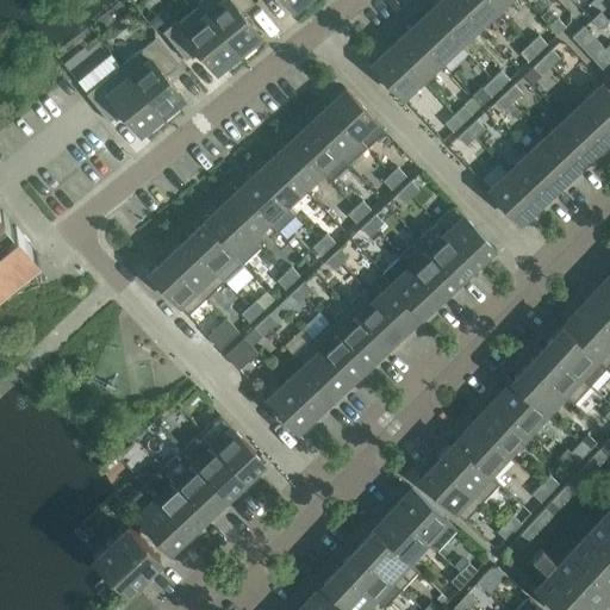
[(255,47),(251,42),(260,36),(242,13),(255,4),(251,0),(200,0),(197,4),(198,6),(199,6),(242,57),(255,47)]
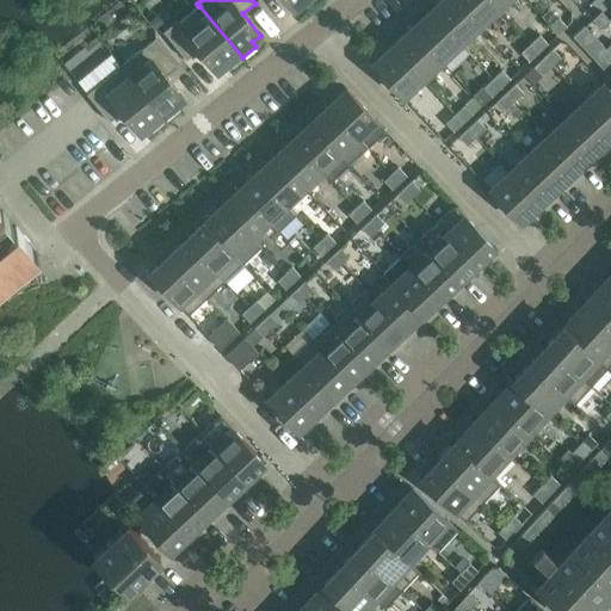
[(479,26),(454,0),(442,0),(430,12),(460,43),(479,26)]
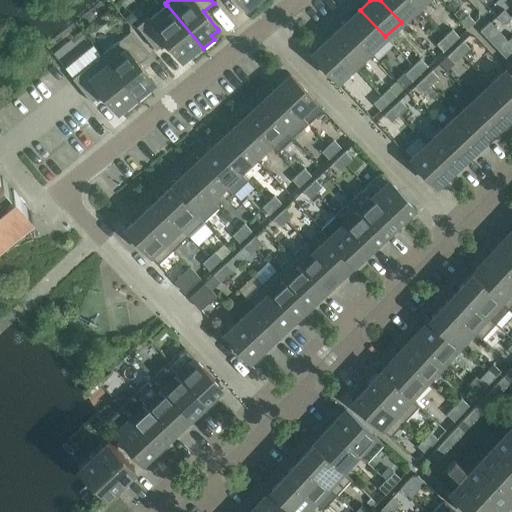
[(380,0),(401,22),(416,7),(410,0),(380,0)]
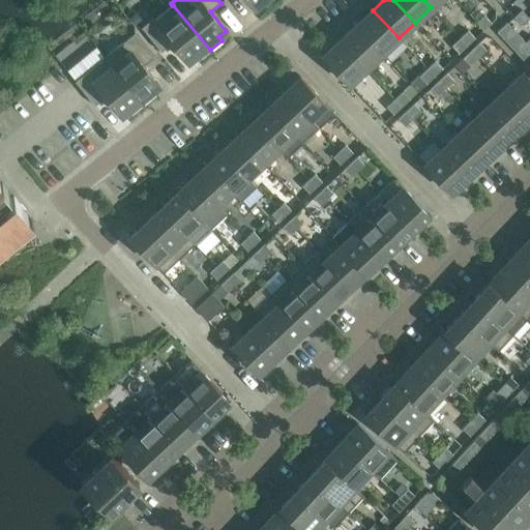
[(141,27),(162,52),(172,42),(187,62),(195,56),(198,60),(210,50),(173,5),(172,5),(155,20),(153,18),(141,27)]
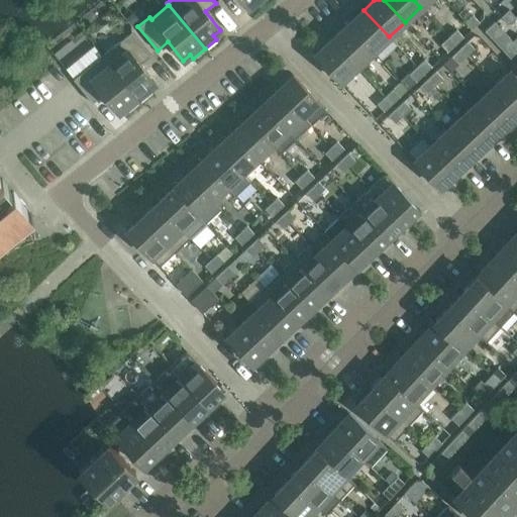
[(118,8),(109,15),(117,24),(125,18),(118,8)]
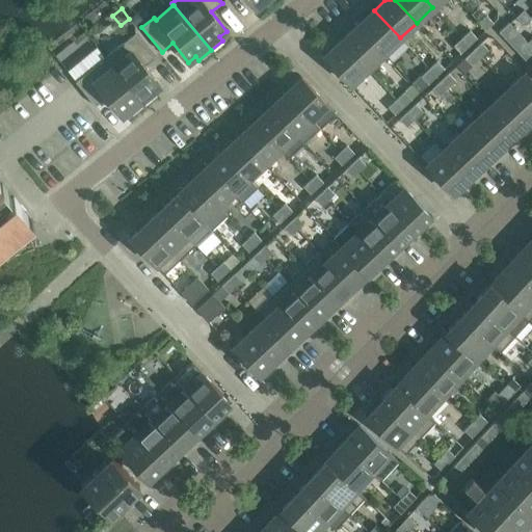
[(515,17),(524,25),(531,18),(524,9),(515,17)]
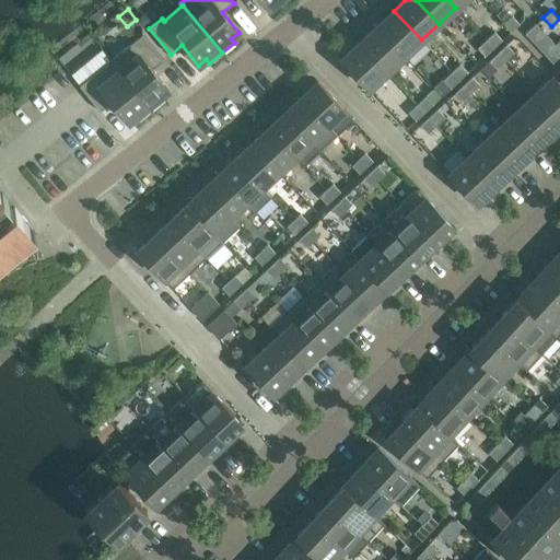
[(421,39),(394,11),(376,26),(404,56),(421,39)]
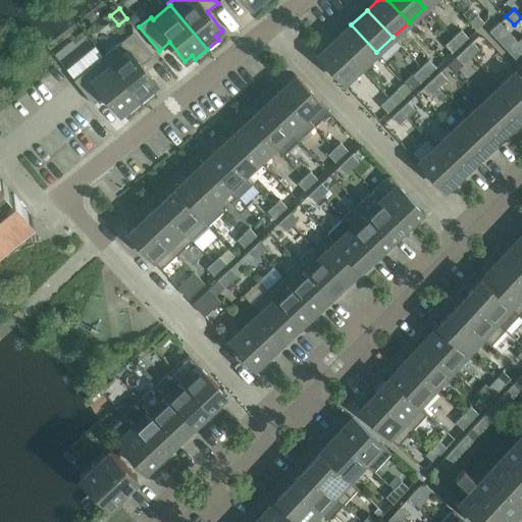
[(136,11),(126,18),(134,27),(143,19),(136,11)]
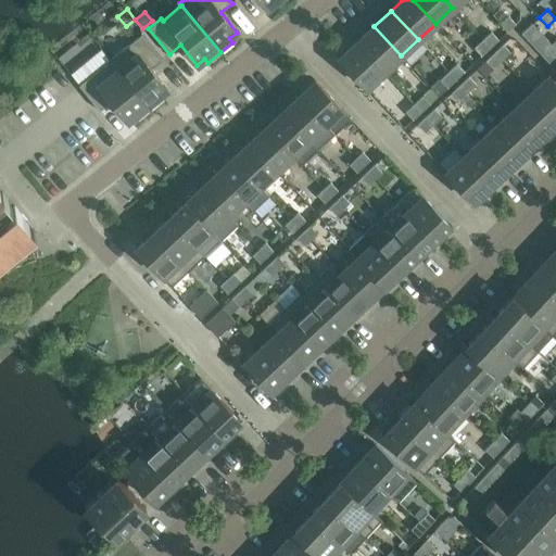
[(500,24),(507,32),(516,24),(508,15),(500,24)]
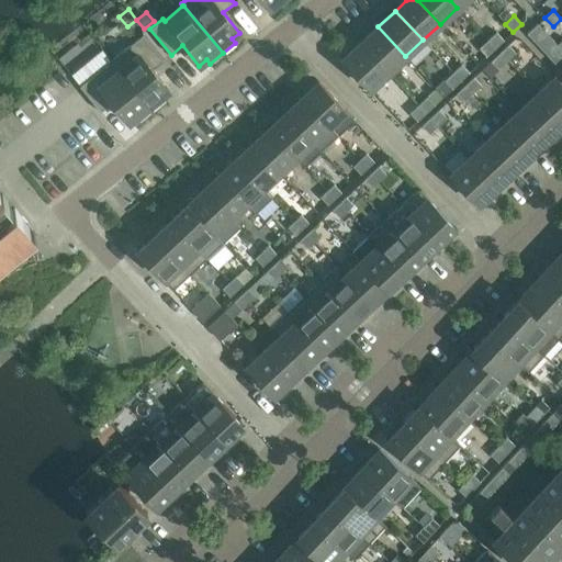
[(538,23),(527,33),(557,66),(561,59),(561,49),(558,45),(538,23)]
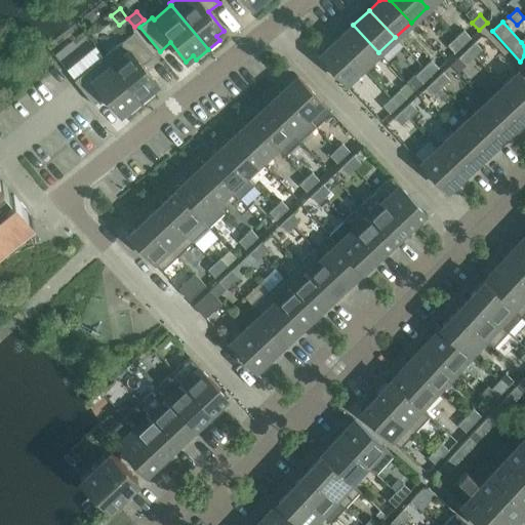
[(378,52),(353,25),(337,40),(362,68),(378,52)]
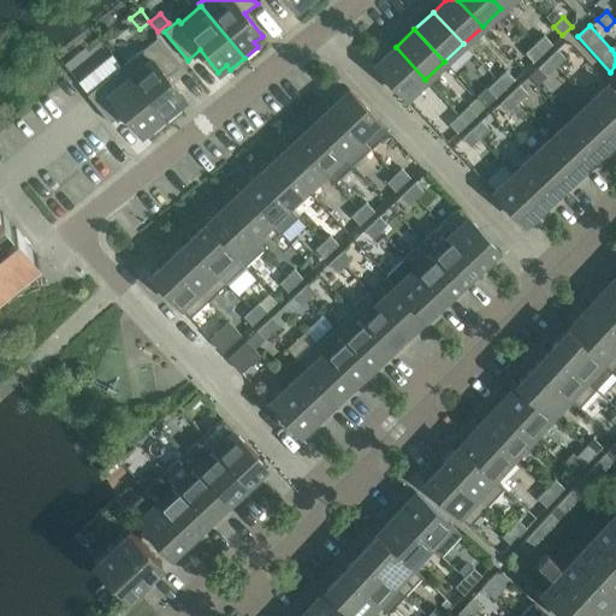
[(552,43),(544,35),(534,43),(543,53),(552,43)]
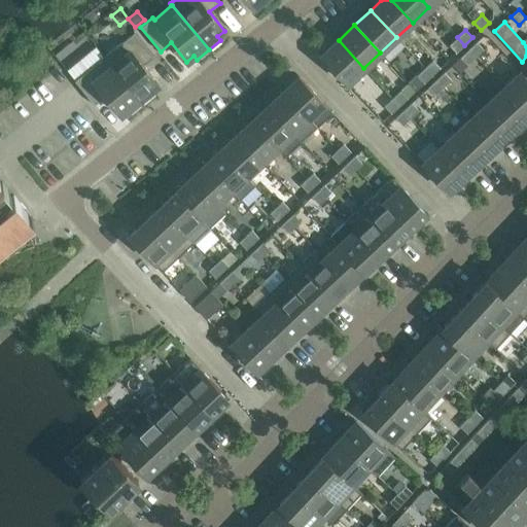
[(154,94),(151,90),(159,84),(143,65),(153,57),(134,32),(104,57),(143,103),(154,94)]
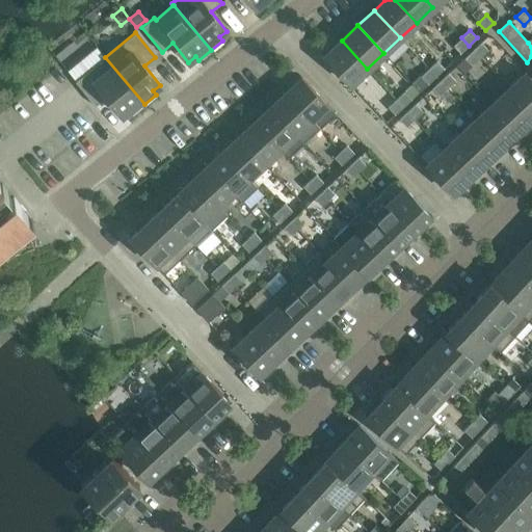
[(453,46),(460,53),(469,46),(461,37),(453,46)]
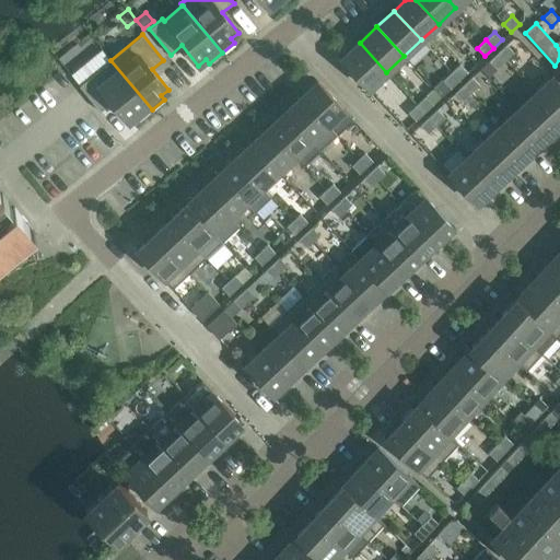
[(363,83),(369,89),(386,72),(360,43),(341,59),(363,83)]
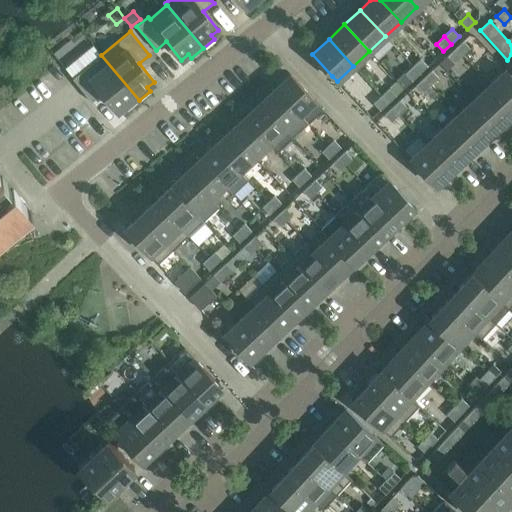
[(470,48),(463,41),(455,48),(462,56),(470,48)]
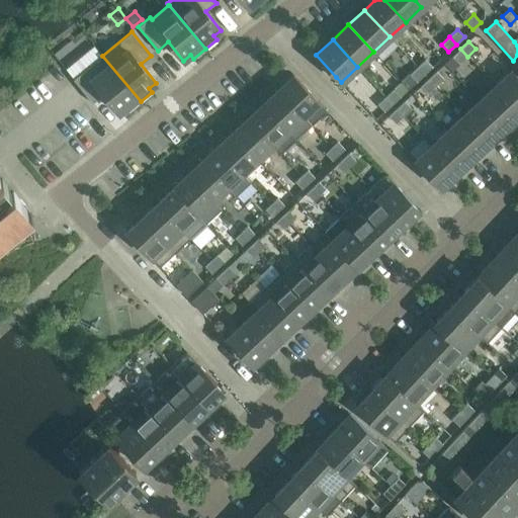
[(452,57),(459,64),(467,57),(460,49),(452,57)]
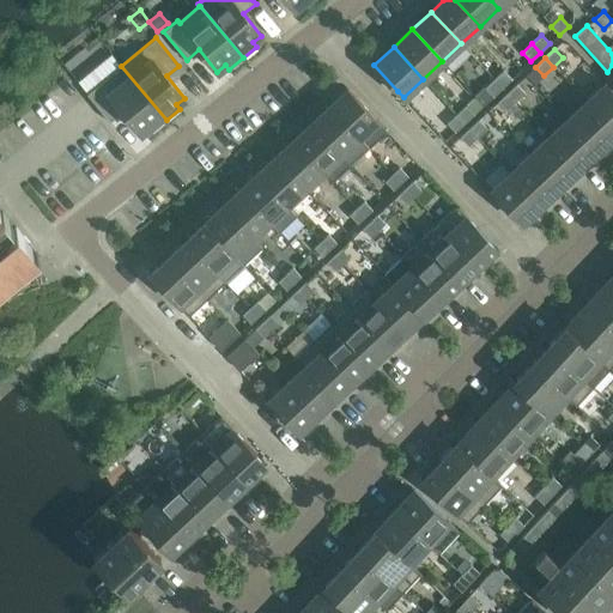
[(122,111),(140,134),(149,127),(152,132),(167,120),(121,66),(86,93),(109,122),(122,111)]
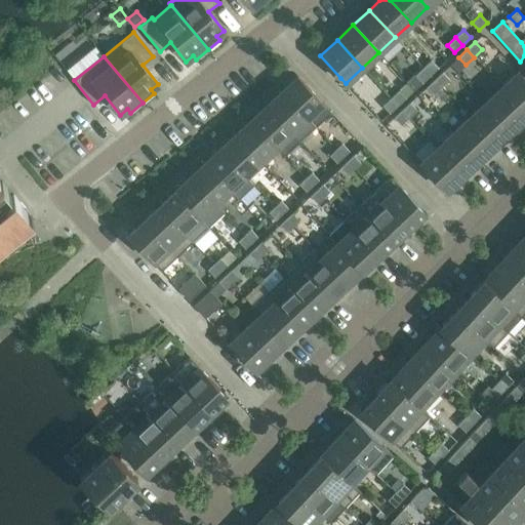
[(439,68),(432,59),(423,68),(431,75),(439,68)]
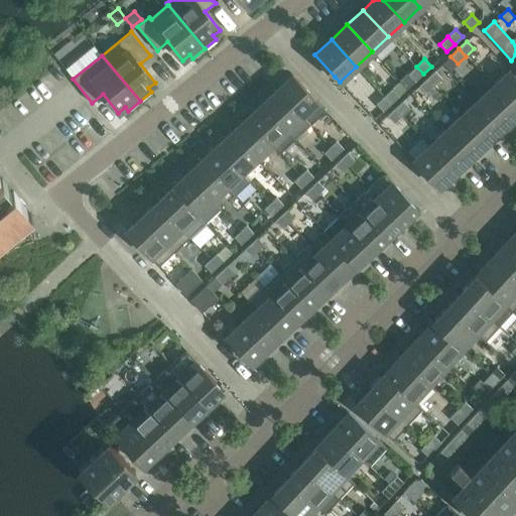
[(408,74),(415,82),(423,74),(416,67),(408,74)]
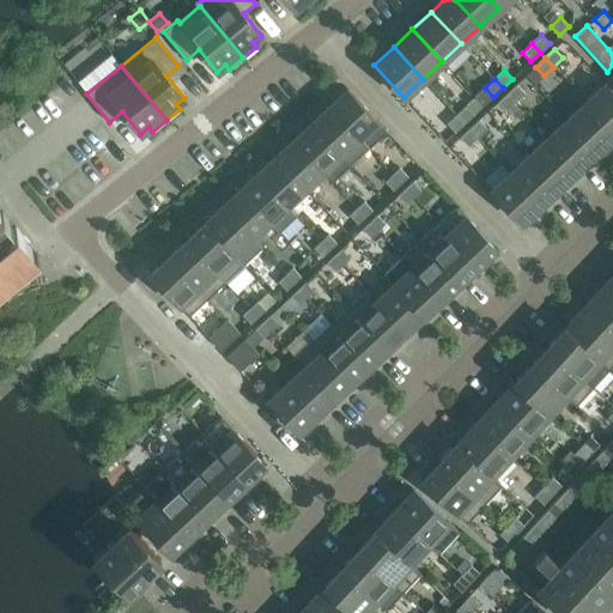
[(525,93),(516,84),(508,93),(516,102),(525,93)]
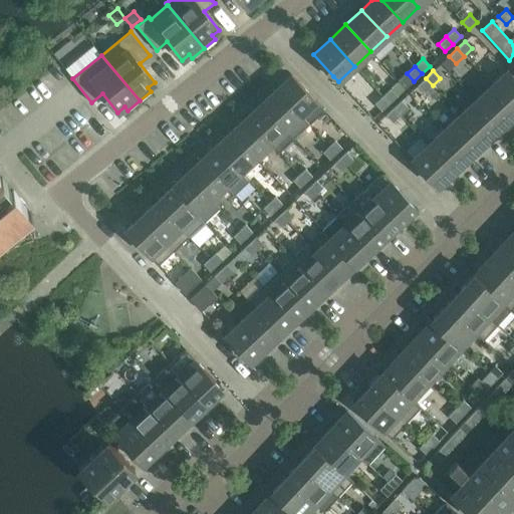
[(513,76),(508,70),(492,85),(513,108),(513,76)]
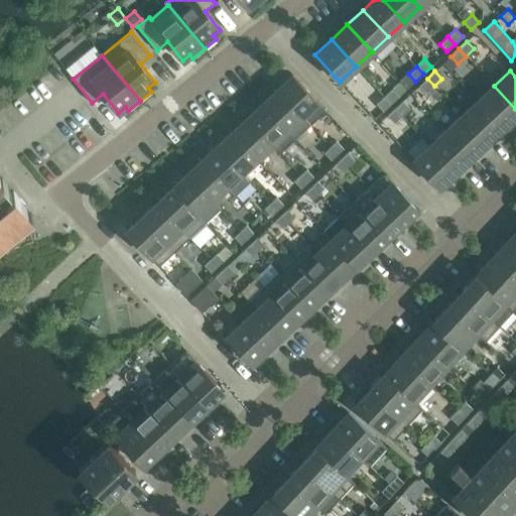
[(326,110),(310,94),(293,76),(277,90),(309,125),(326,110)]
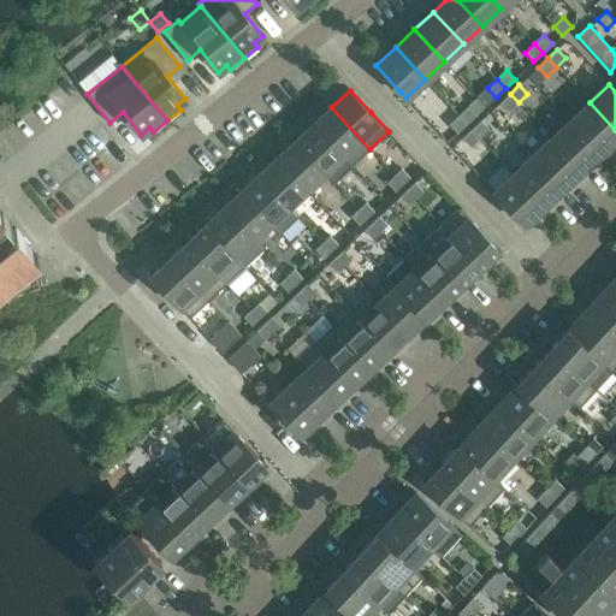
[(501,102),(509,111),(519,102),(510,94),(501,102)]
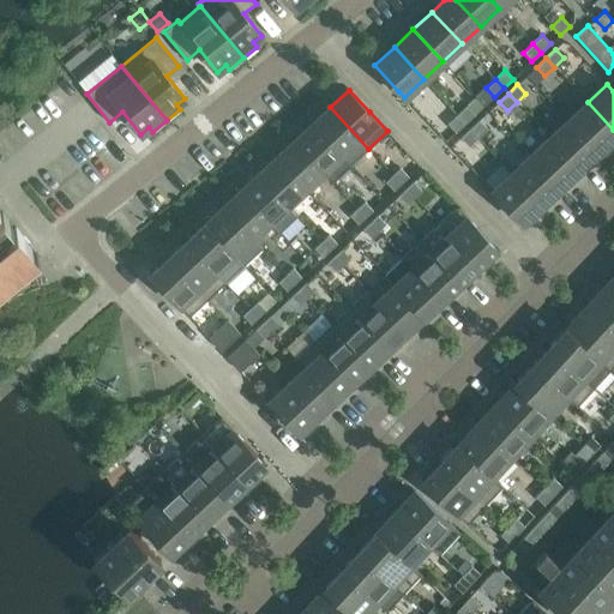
[(569,120),(599,151),(613,137),(613,130),(588,102),(569,120)]
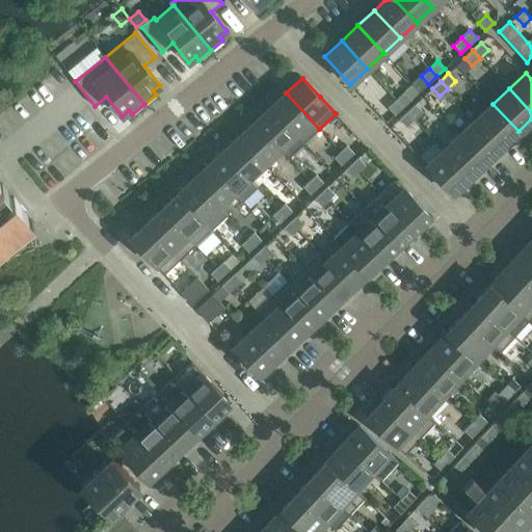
[(411,99),(404,91),(396,99),(403,107),(411,99)]
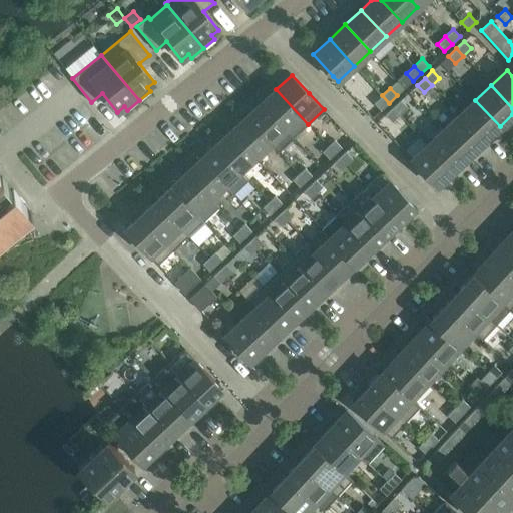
[(261,103),(293,138),(308,124),(276,89),(261,103)]
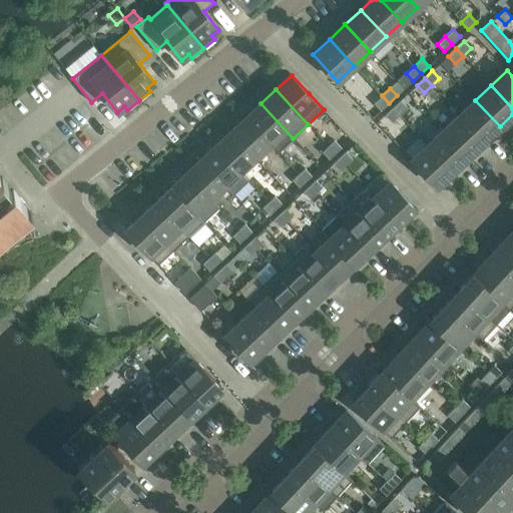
[(374,103),(381,110),(389,103),(382,95),(374,103)]
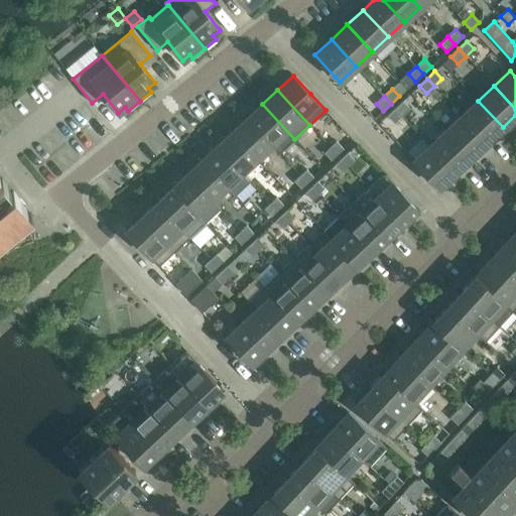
[(410,108),(403,101),(395,108),(402,116),(410,108)]
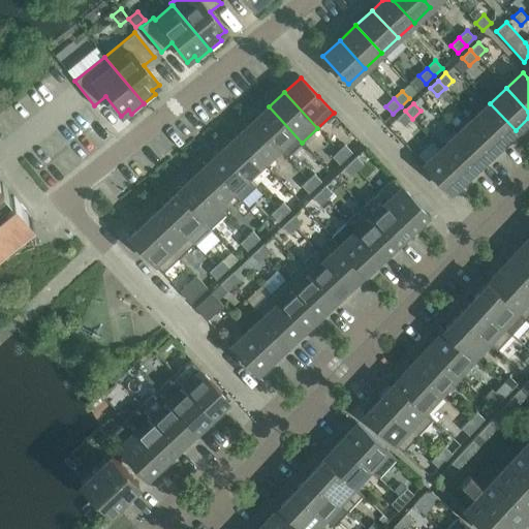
[(473,119),(499,146),(516,130),(490,103),(473,119)]
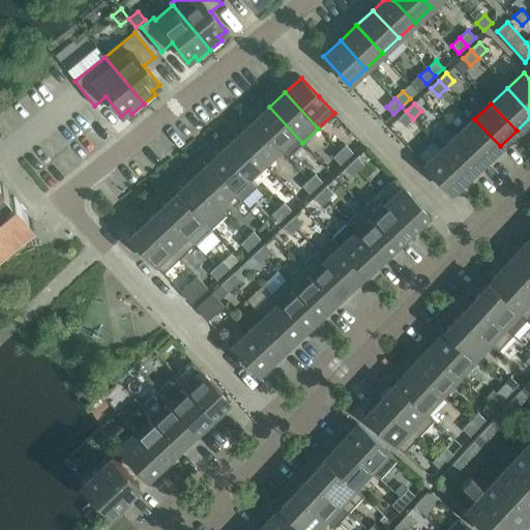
[(254,121),(278,148),(288,157),(302,143),(269,107),(254,121)]
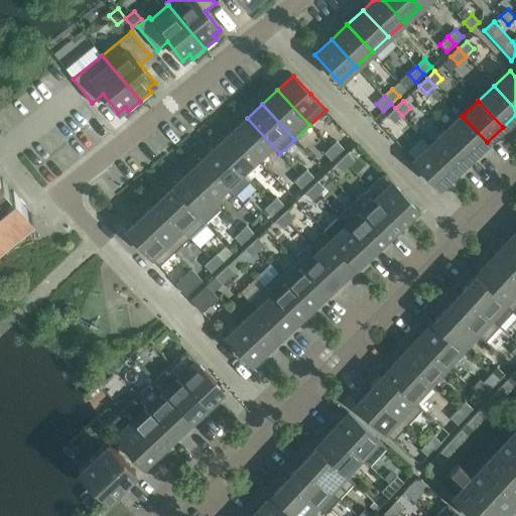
[(387,115),(394,123),(402,116),(395,108),(387,115)]
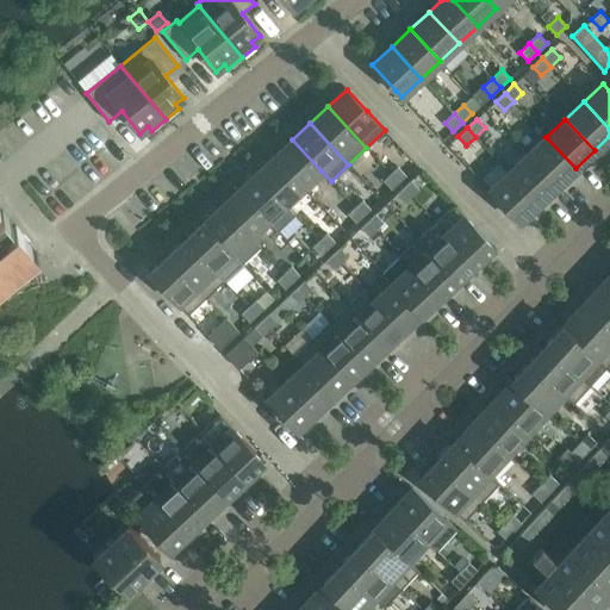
[(576,168),(546,137),(527,154),(556,186),(576,168)]
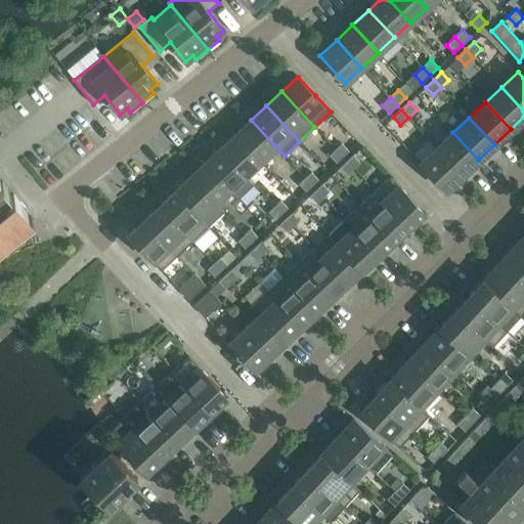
[(235,134),(260,161),(275,146),(251,120),(235,134)]
